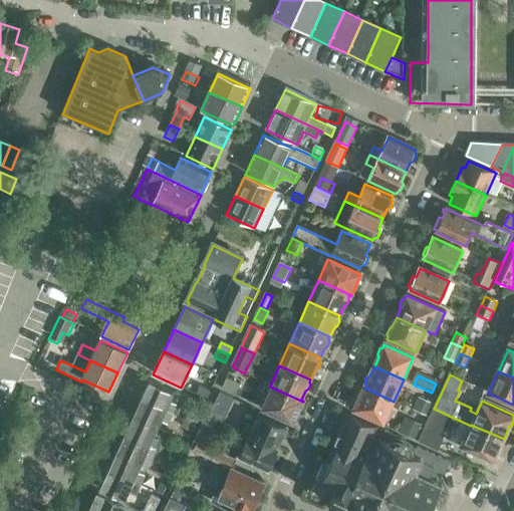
[(221,391),(235,397),(241,385),(227,378),(221,391)]
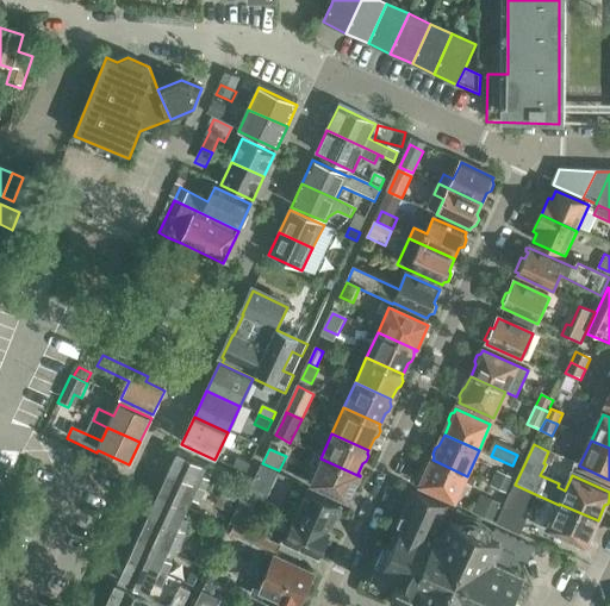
[(176,454),(167,475),(205,493),(210,483),(201,479),(206,468),(176,454)]
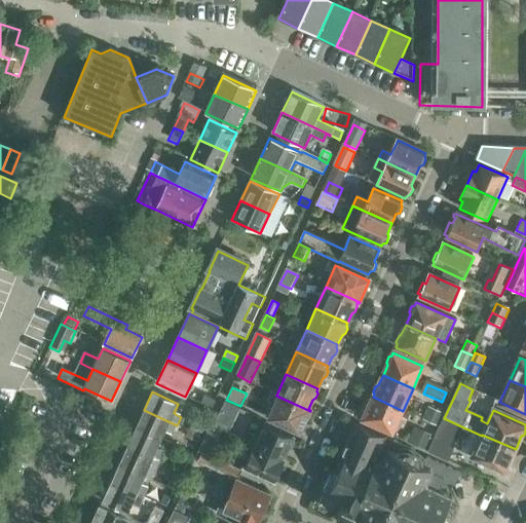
[(310,411),(276,396),(266,417),(300,433),(310,411)]
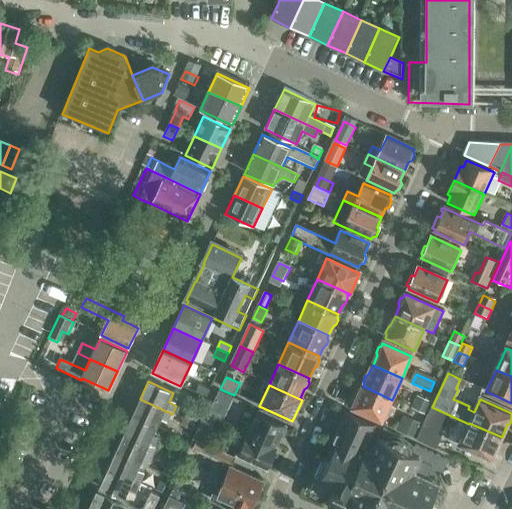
[(196,394),(207,399),(210,391),(199,386),(196,394)]
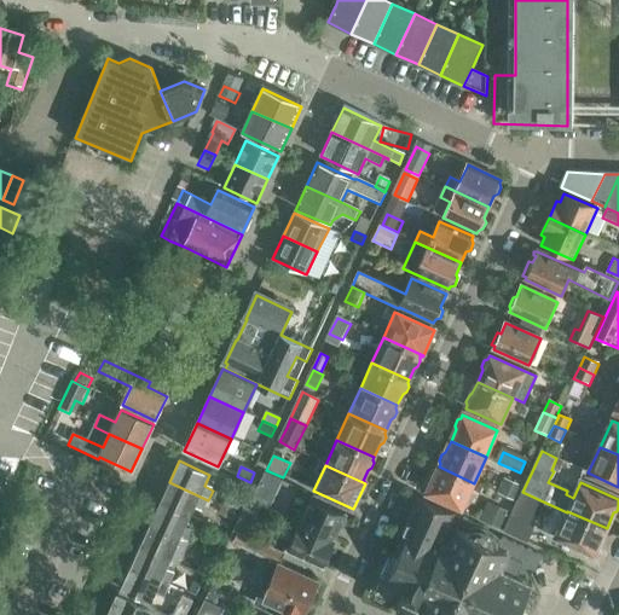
[(474,483),(439,466),(433,479),(429,480),(427,486),(428,489),(427,493),(462,509),(474,483)]
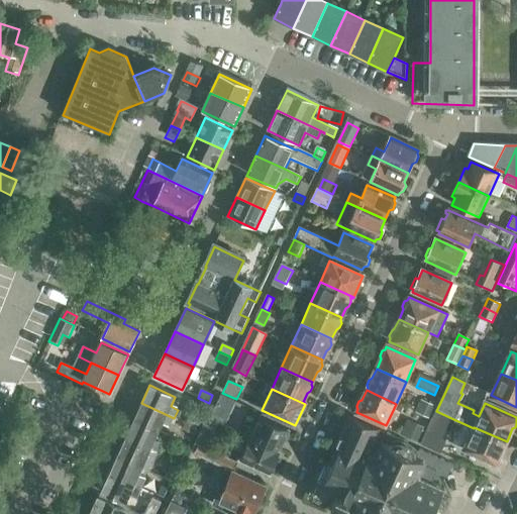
[(220,396),(217,403),(232,410),(235,403),(233,402),(228,400),(220,396)]
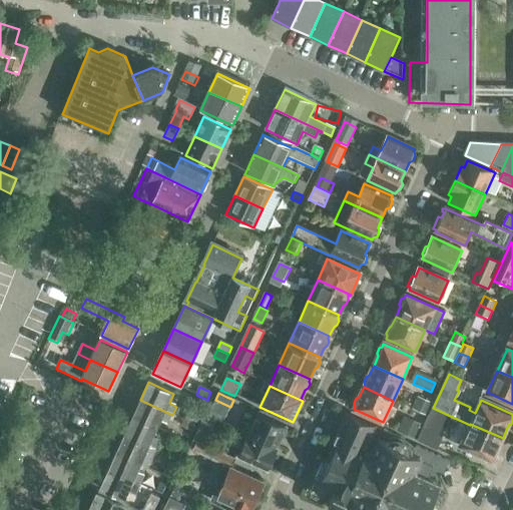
[(418,398),(412,410),(428,417),(433,405),(418,398)]
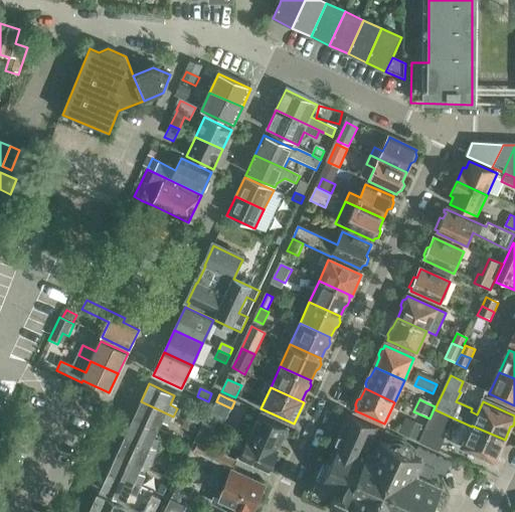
[(141,401),(132,419),(158,431),(161,423),(169,427),(173,416),(141,401)]
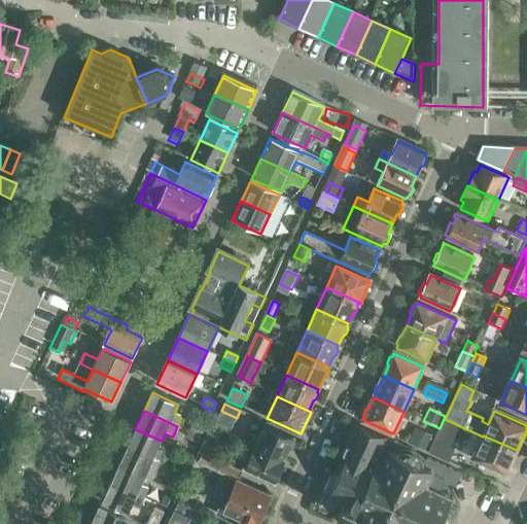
[(450,449),(460,426),(445,419),(436,438),(429,454),(449,463),(455,451),(450,449)]
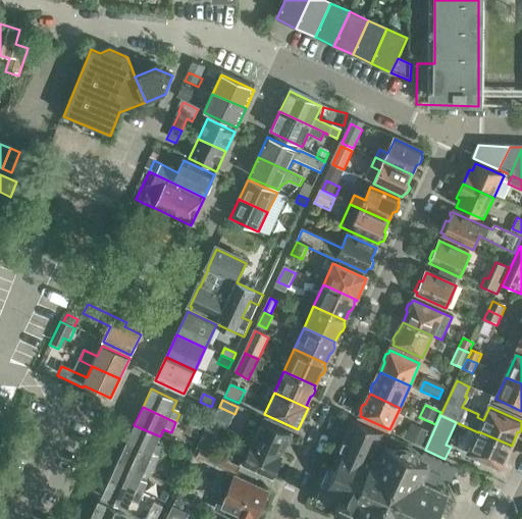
[(196,417),(190,428),(199,433),(205,421),(196,417)]
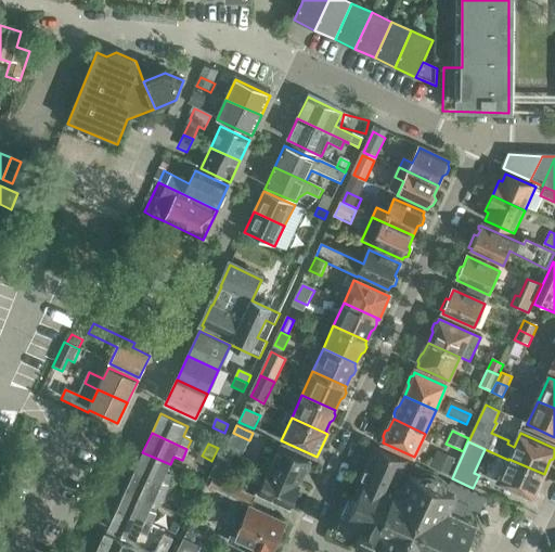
[(415,466),(375,448),(361,479),(366,482),(347,524),(362,531),(357,543),(351,544),(352,549),(358,547),(368,551),(464,551),(477,526),(464,520),(468,509),(480,514),(486,500),(450,484),(447,492),(434,486),(438,476),(415,466)]
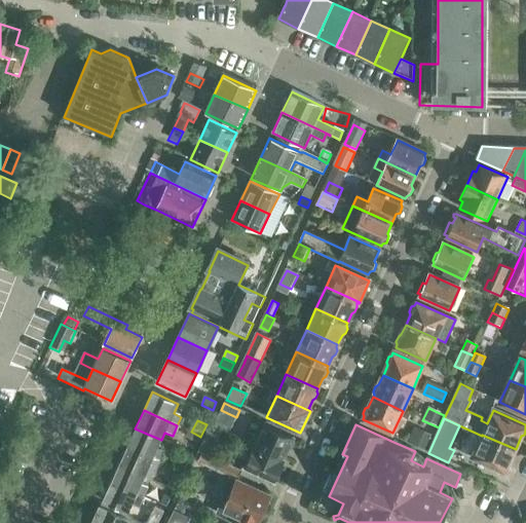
[(252,437),(249,445),(285,461),(286,460),(285,460),(289,451),(292,450),(295,444),(294,441),(295,439),(264,425),(258,439),(252,437)]
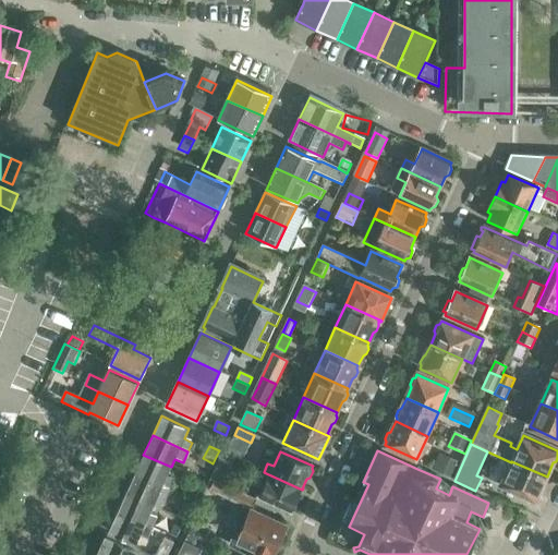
[(432,470),(455,481),(462,463),(439,454),(432,470)]
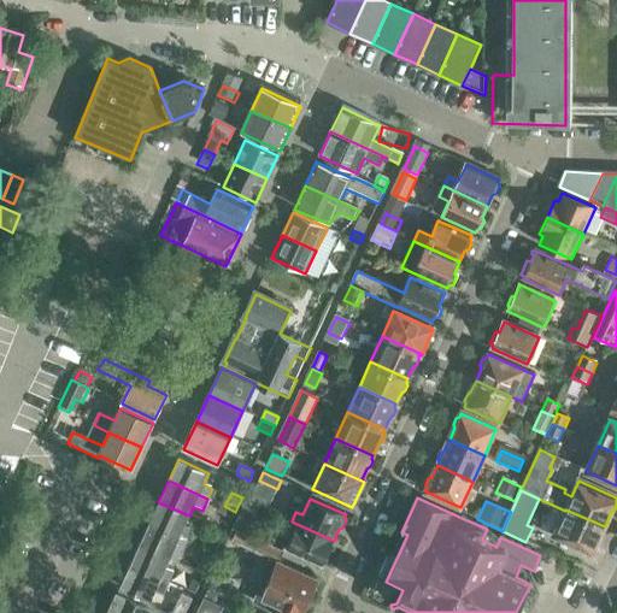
[(158,502),(148,523),(188,541),(193,531),(183,528),(189,516),(158,502)]
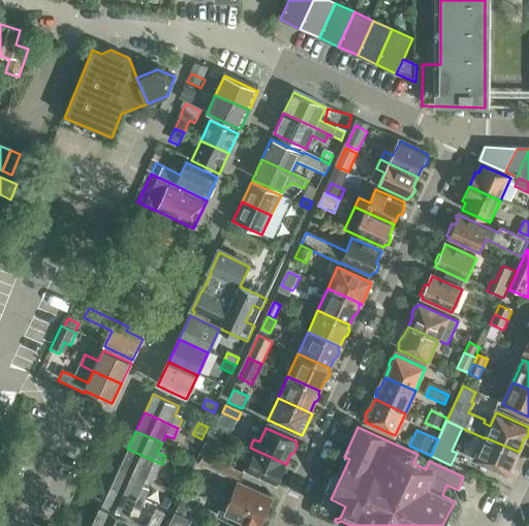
[(222,435),(214,431),(203,456),(211,459),(222,435)]
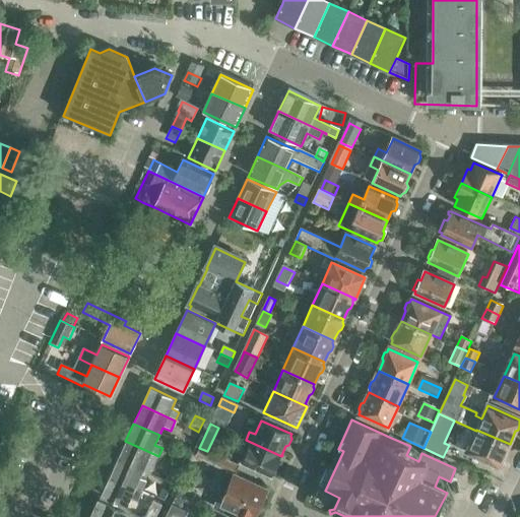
[(198,432),(189,427),(186,434),(195,439),(198,432)]
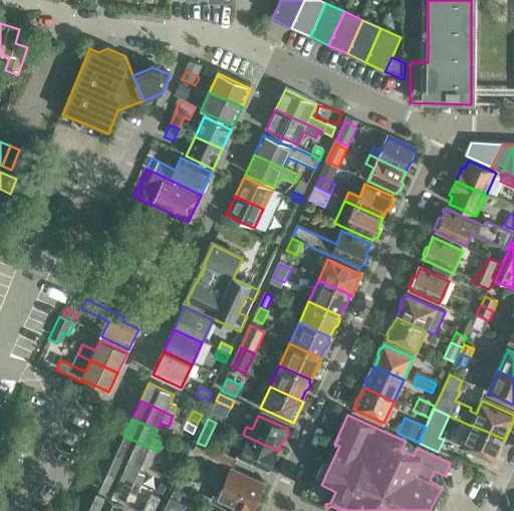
[(471,425),(471,426),(460,449),(493,463),(497,452),(501,451),(503,445),(502,442),(504,439),(471,425)]
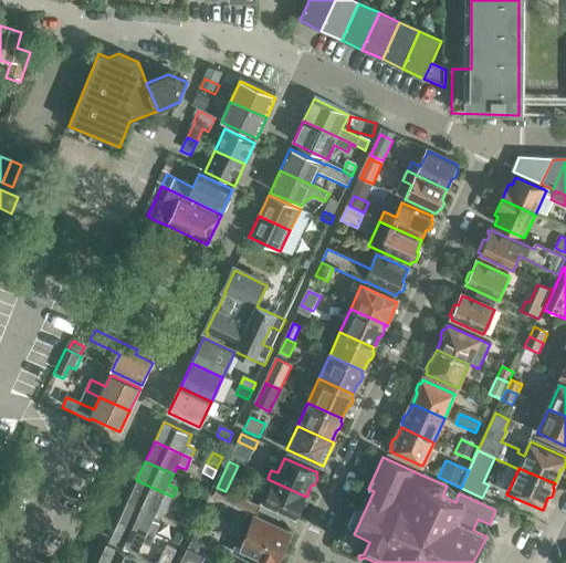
[(306,497),(268,479),(263,488),(269,490),(263,506),(296,520),(297,518),(300,517),(303,510),(302,507),(306,497)]
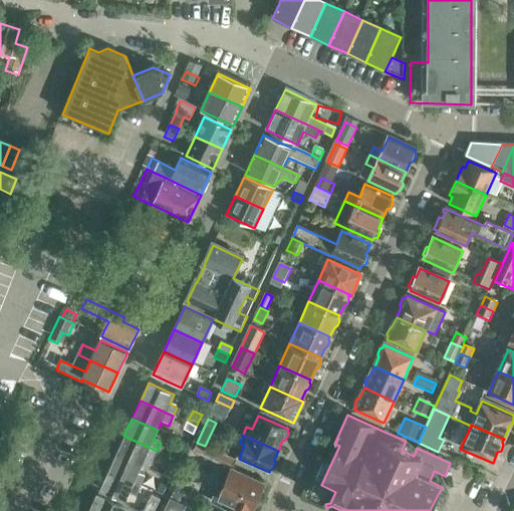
[(123,436),(115,454),(141,466),(145,458),(152,461),(157,451),(123,436)]
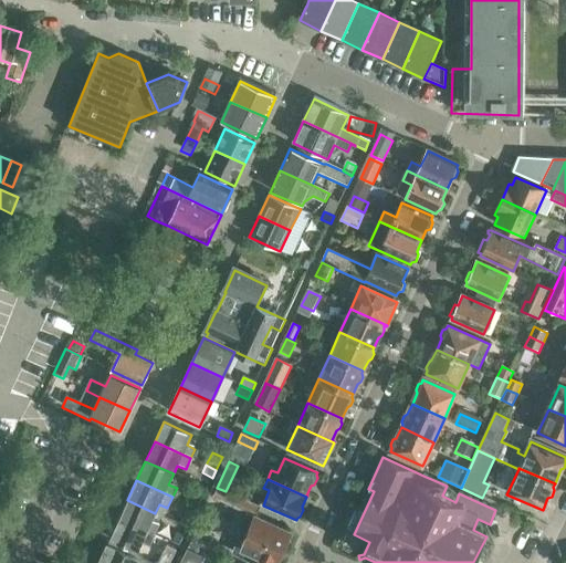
[(239,542),(233,554),(251,562),(275,562),(276,561),(278,562),(283,549),(287,548),(290,542),(289,538),(290,534),(254,518),(259,508),(218,488),(212,499),(247,514),(239,532),(247,537),(243,544),(239,542)]
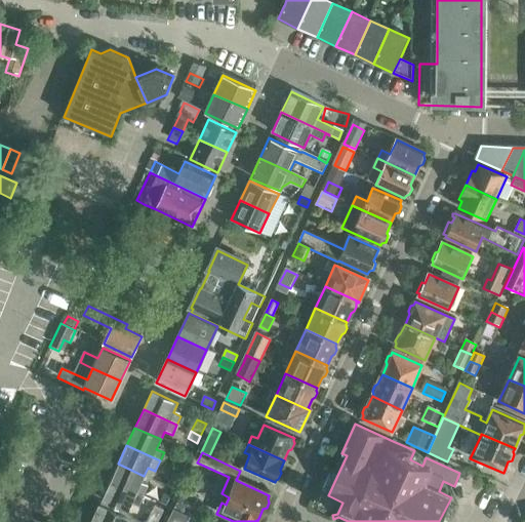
[(173,468),(179,470),(185,472),(189,463),(176,457),(173,468)]
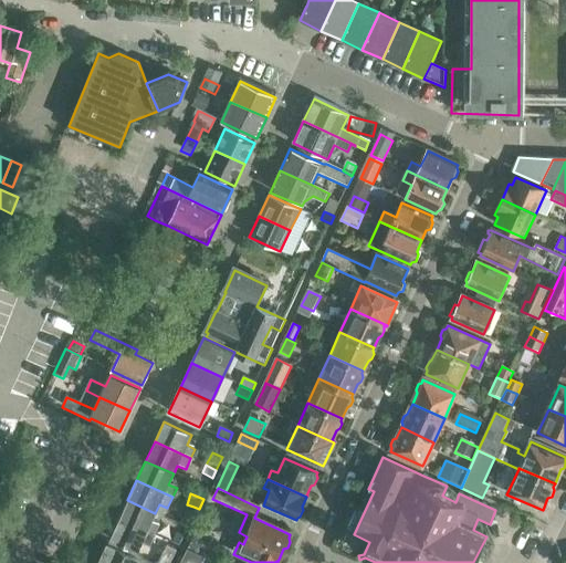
[(127,500),(118,520),(154,537),(158,528),(150,523),(155,513),(127,500)]
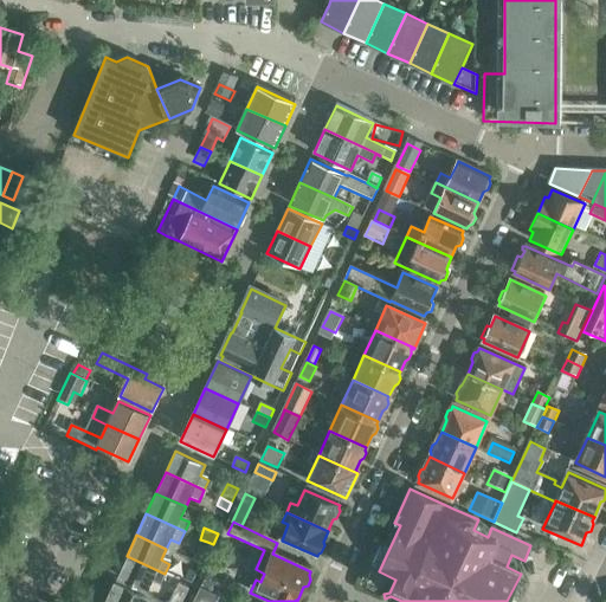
[(199,548),(193,561),(202,565),(208,552),(199,548)]
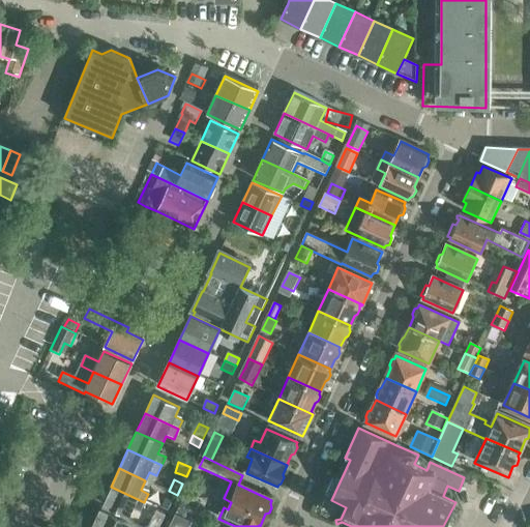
[(144,502),(111,487),(101,505),(128,518),(131,509),(140,513),(144,502)]
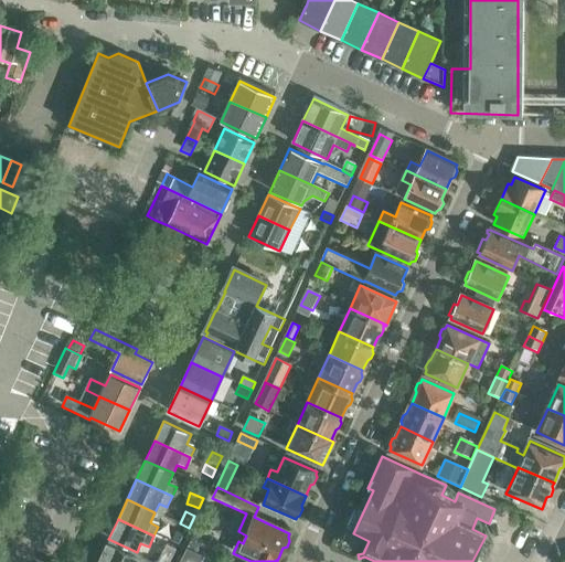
[(189,528),(180,523),(171,542),(179,547),(189,528)]
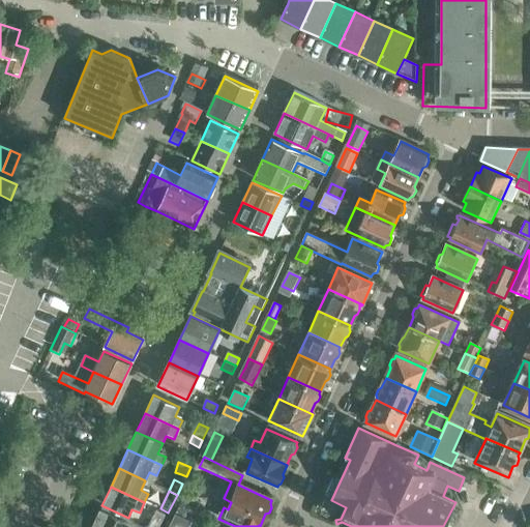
[(180,506),(175,516),(188,522),(193,511),(180,506)]
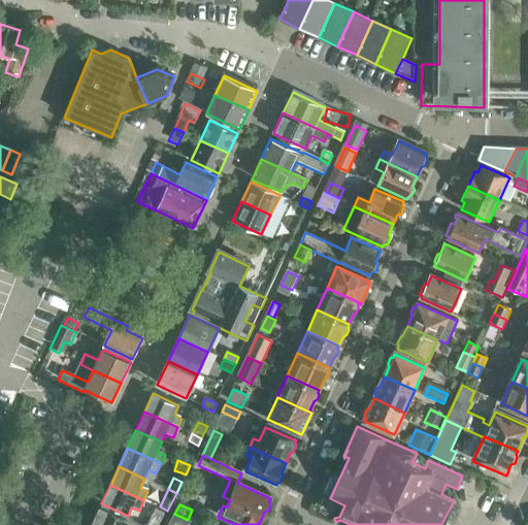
[(137,524),(100,507),(92,524),(137,524)]
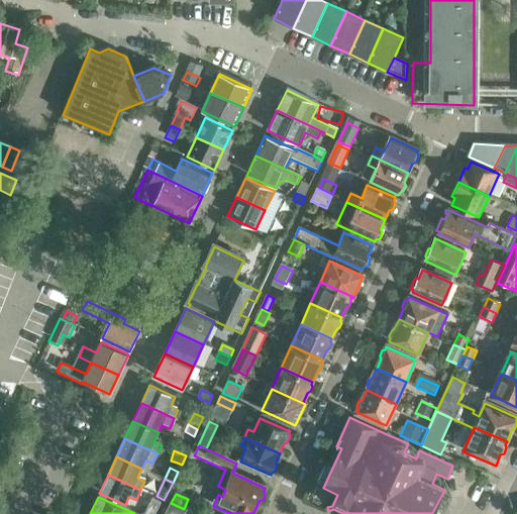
[(156,513),(162,504),(152,500),(145,513),(156,513)]
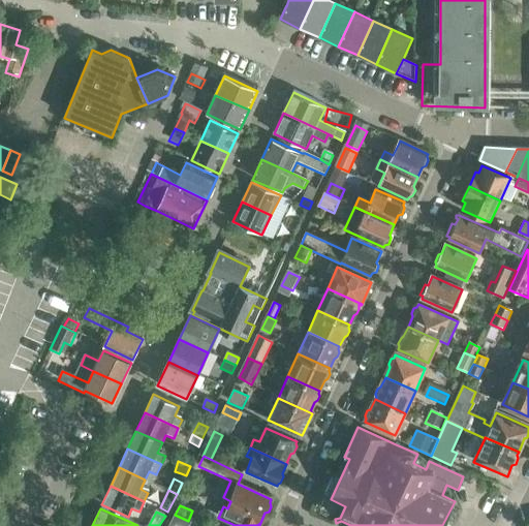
[(175,515),(169,525),(188,525),(190,522),(175,515)]
